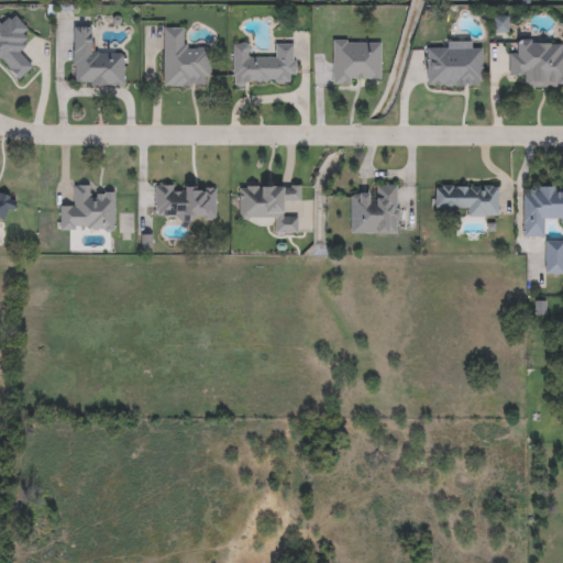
[(0,58),(0,21),(11,12),(30,33),(14,47),(31,65),(17,77),(0,58)]
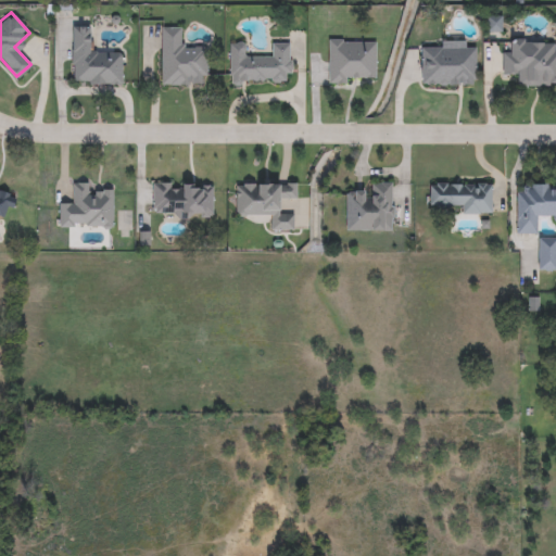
[(119,83),(71,81),(71,25),(89,25),(89,49),(119,50),(119,83)]
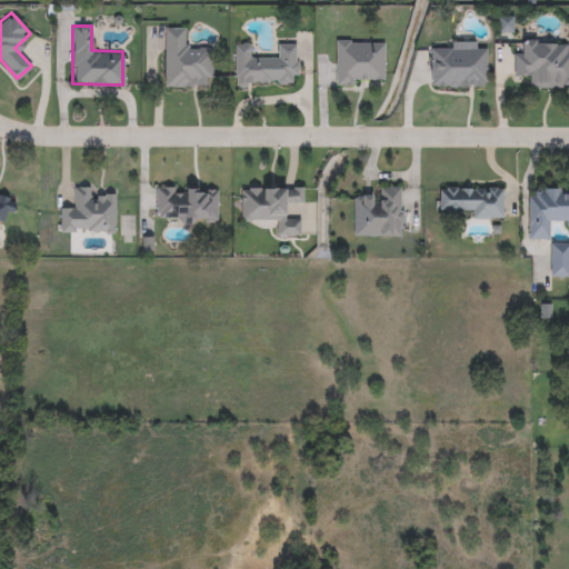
[(162,27),(185,27),(185,47),(210,46),(210,83),(163,85),(162,27)]
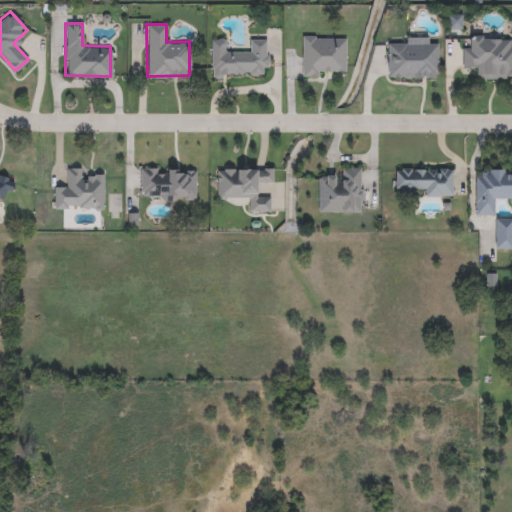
[(345,72),(301,72),(301,36),(345,36),(345,72)]
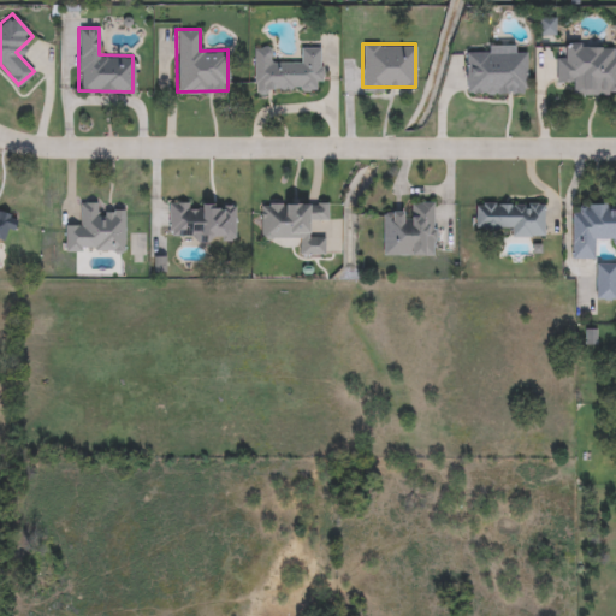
[(253,46),(271,46),(271,60),(298,59),(298,46),(320,45),(320,89),(254,90),(253,46)]
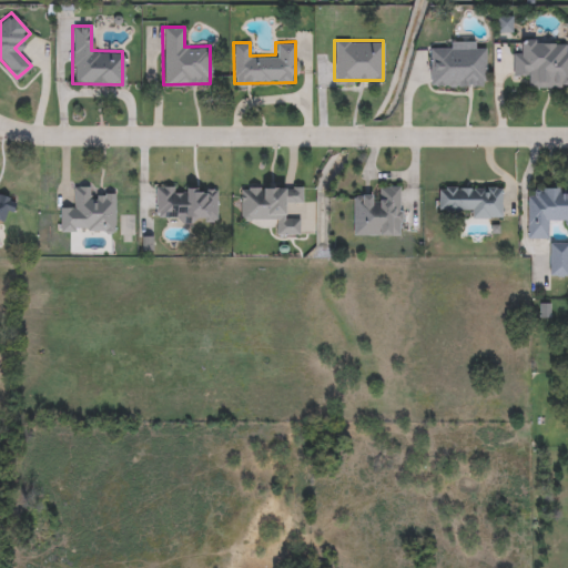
[(567,41),(567,84),(525,84),(525,74),(511,74),(511,53),(518,53),(518,41),(567,41)]
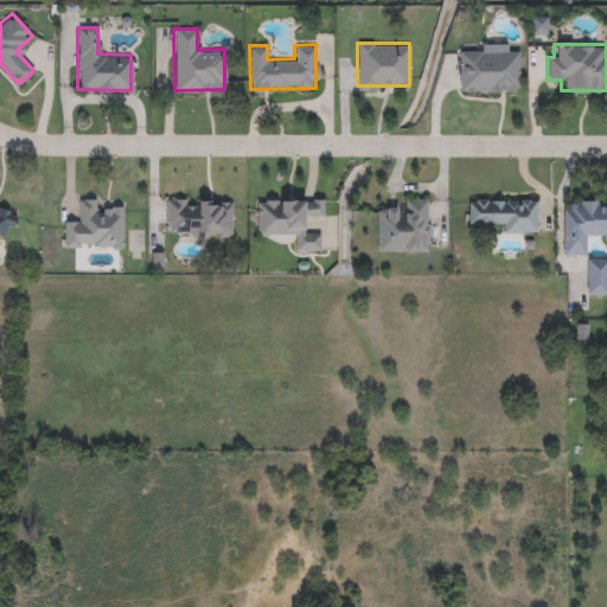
[(517,50),(517,90),(458,90),(458,50),(517,50)]
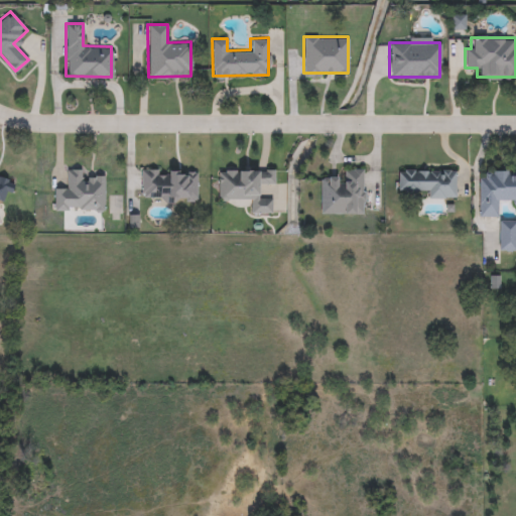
[(53,186),(66,186),(66,167),(82,167),(82,174),(104,174),(104,208),(53,208),(53,186)]
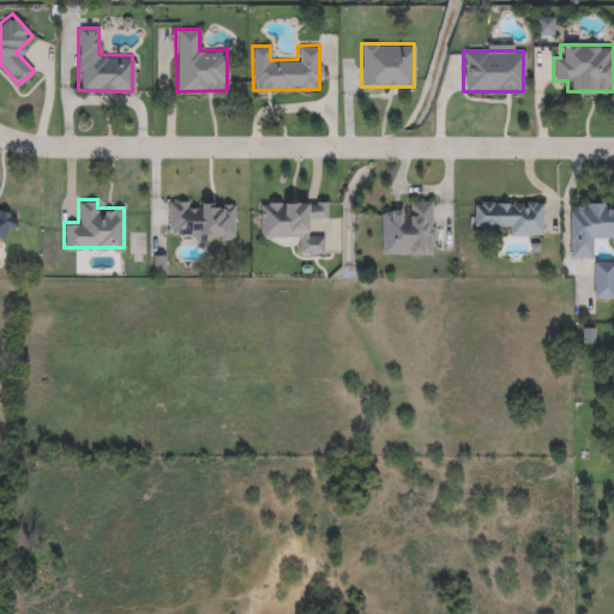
[(380,252),(380,209),(407,209),(407,199),(432,199),(432,252),(380,252)]
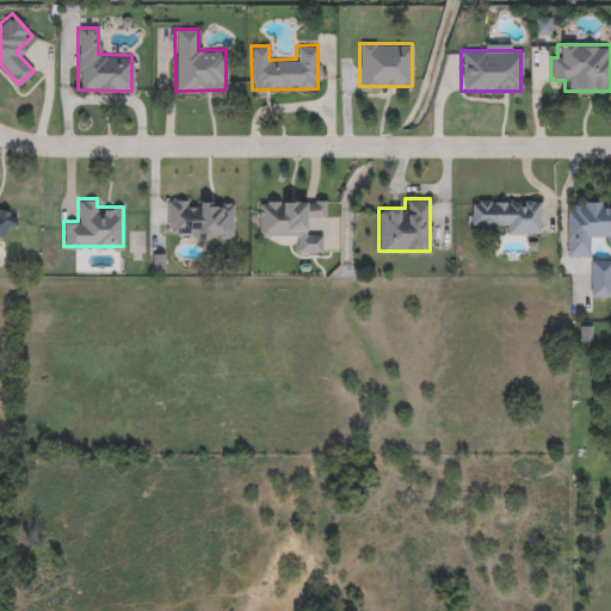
[(232,235),(166,234),(166,199),(232,201),(232,235)]
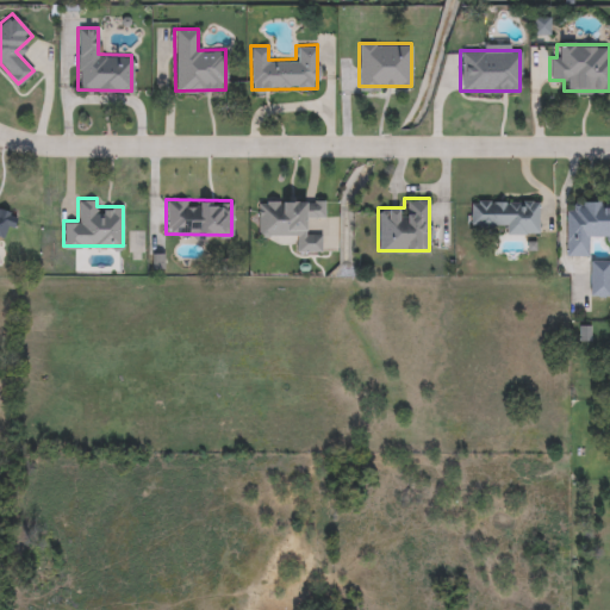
[(323,217),(305,217),(305,231),(321,231),(321,250),(296,250),(296,234),(257,235),(257,199),(323,199),(323,217)]
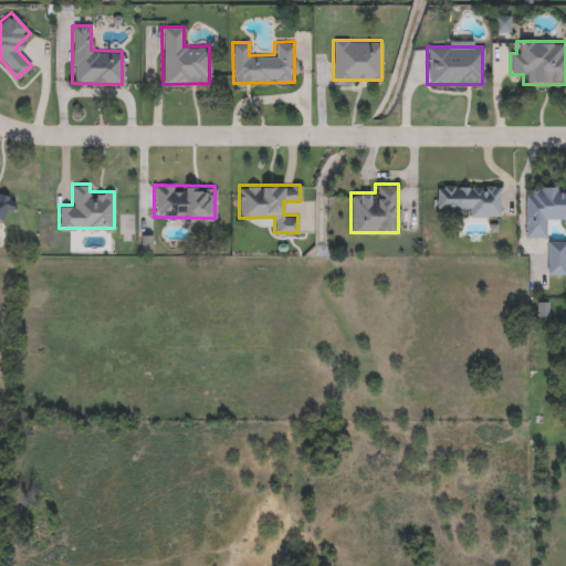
[(565,185),(565,237),(563,237),(563,219),(545,219),(545,236),(524,236),(524,186),(565,185)]
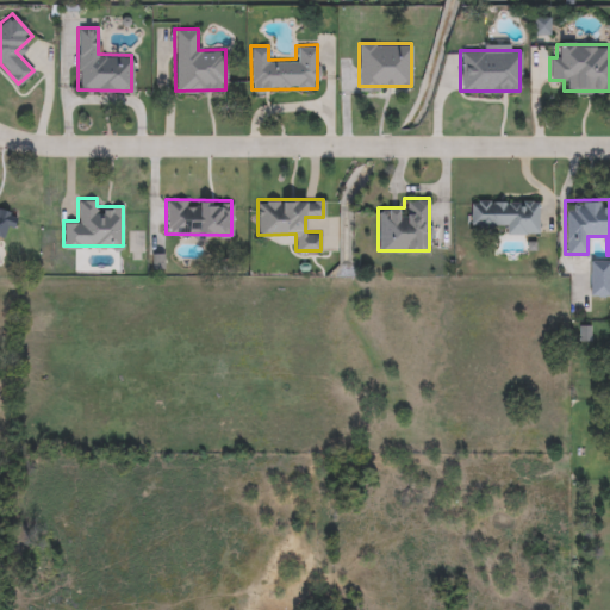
[(505,232),(505,225),(468,225),(468,200),(539,200),(539,232),(505,232)]
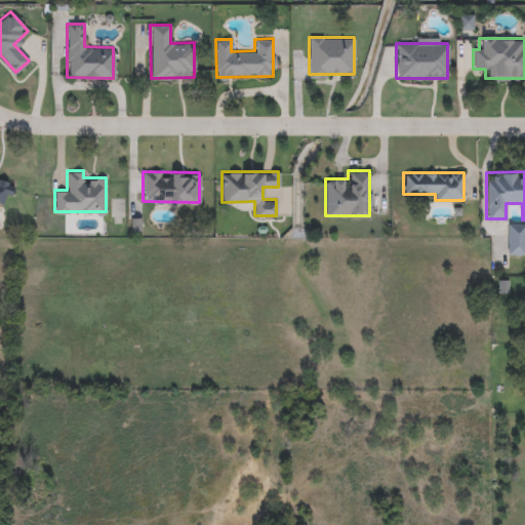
[(0,179),(9,183),(2,204),(0,203),(0,179)]
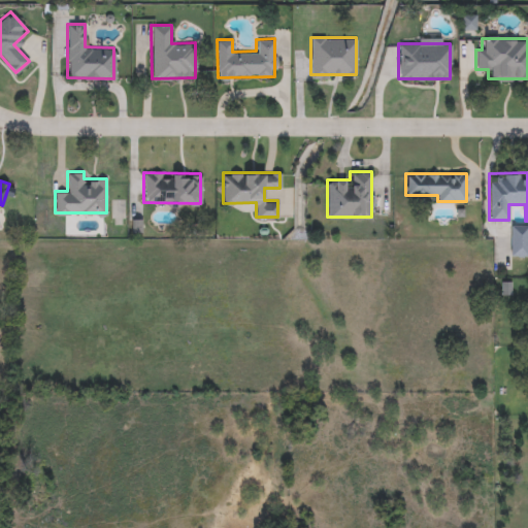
[(527,254),(509,254),(509,224),(527,224),(527,254)]
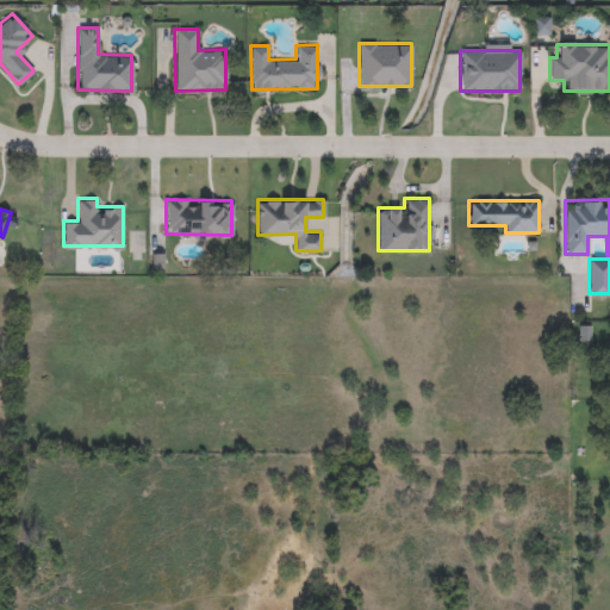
All buildings are outlined.
